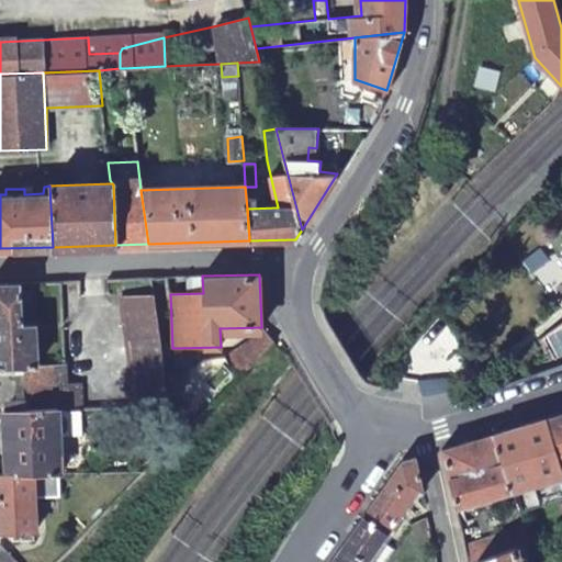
[(24,409),(57,409),(77,408),(77,384),(63,384),(63,366),(33,367),(31,323),(20,324),(19,282),(0,282),(0,368),(23,367),(24,409)]
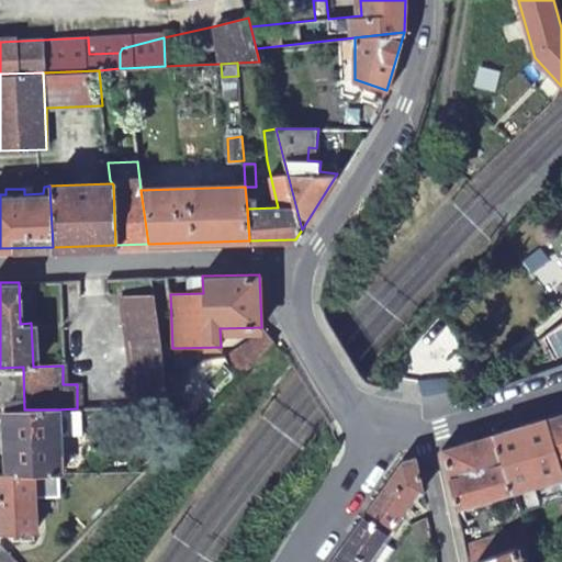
[(132,406),(169,405),(152,295),(120,296),(132,406)]
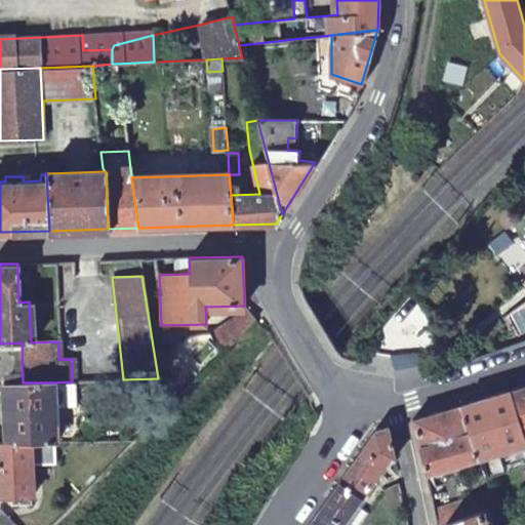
[(524,301),(507,315),(523,342),(524,341),(524,301)]
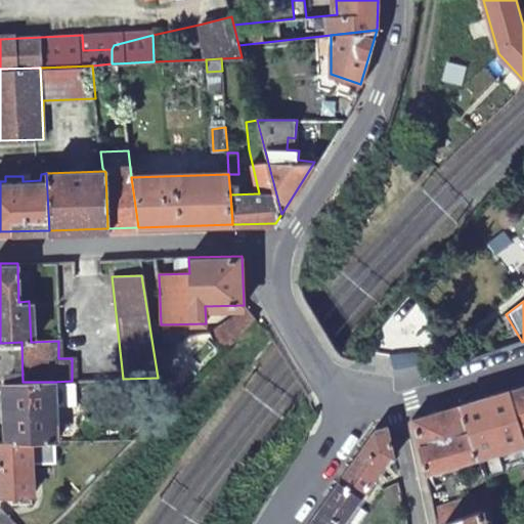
[(213,328),(232,341),(256,318),(247,308),(213,328)]
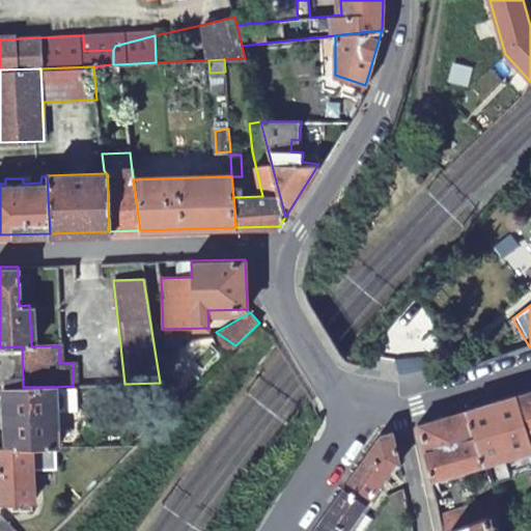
[(406,370),(423,367),(417,338),(400,341),(406,370)]
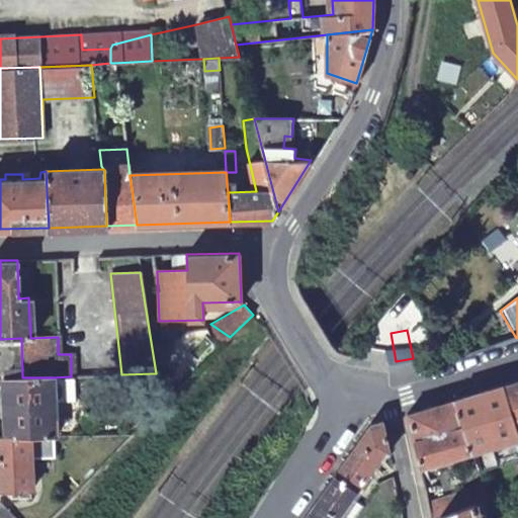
[(28,435),(56,435),(53,377),(22,377),(5,378),(7,436),(28,435)]
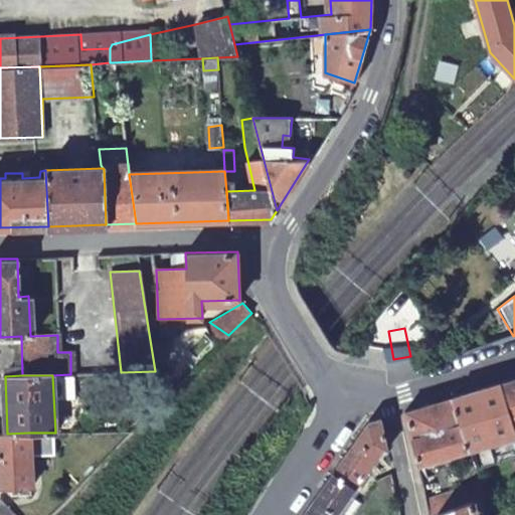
[(514,378),(455,396),(471,450),(514,437),(514,378)]
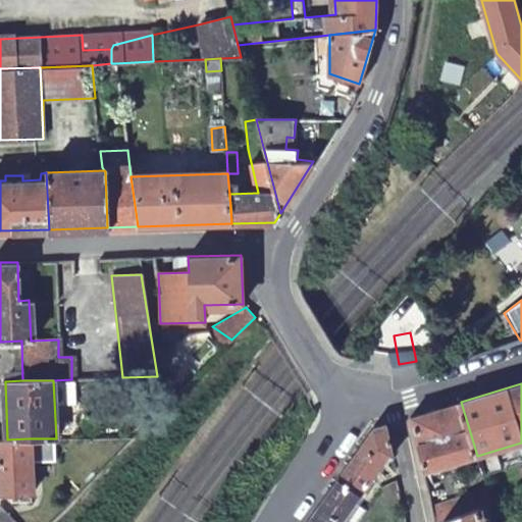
[(412,418),(424,471),(477,456),(461,402),(412,418)]
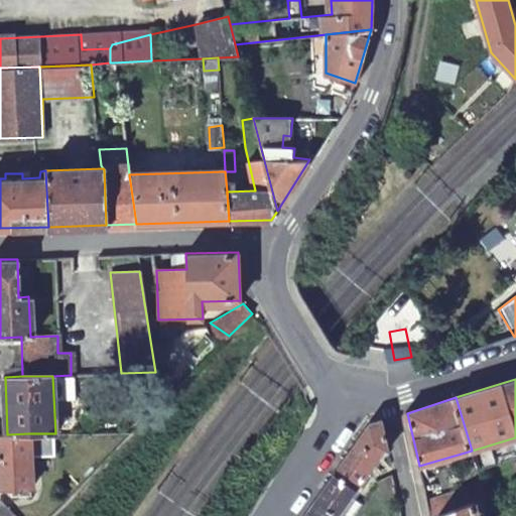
[(371,422),(362,435),(385,450),(390,454),(385,419),(371,422)]
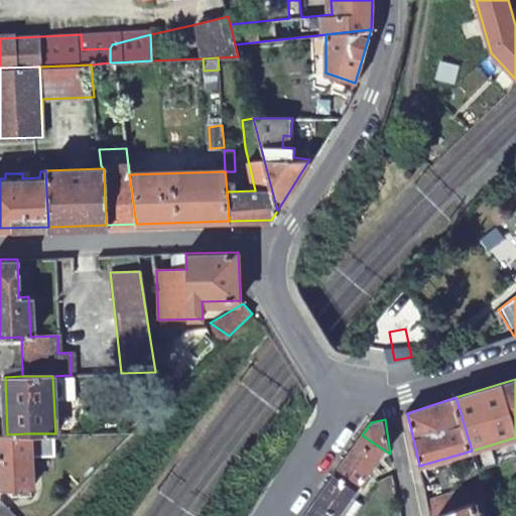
[(0,491),(31,490),(28,433),(7,434),(0,434),(0,491)]
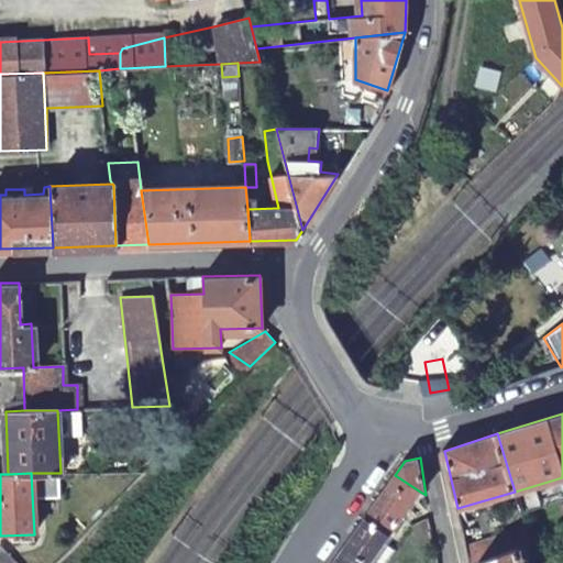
[(365,518),(389,534),(420,492),(395,475),(365,518)]
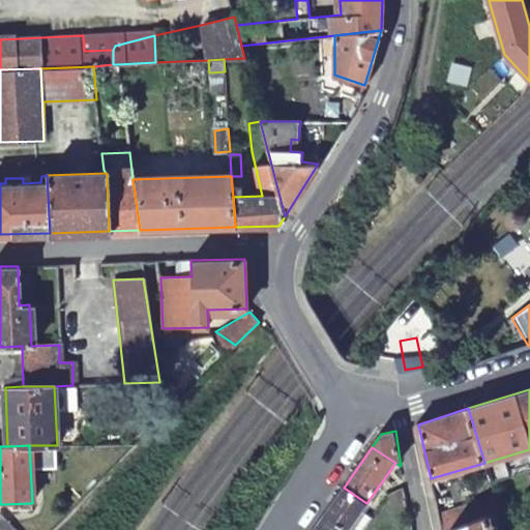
[(442,529),(457,529),(488,519),(500,513),(488,474),(478,477),(480,483),(475,486),(481,502),(451,514),(447,500),(436,502),(442,529)]
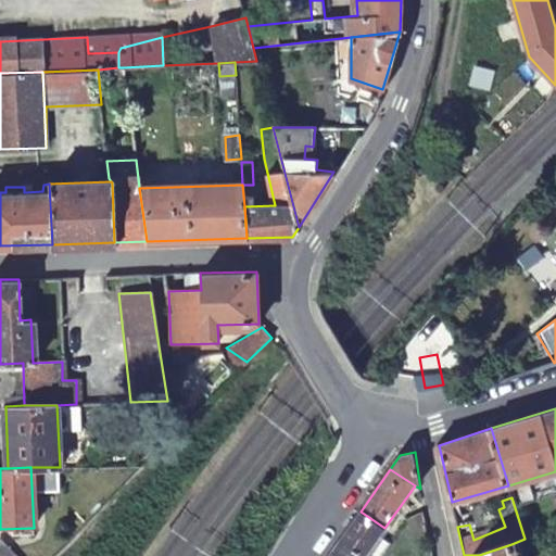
[(329,555),(365,555),(384,528),(361,512),(329,555)]
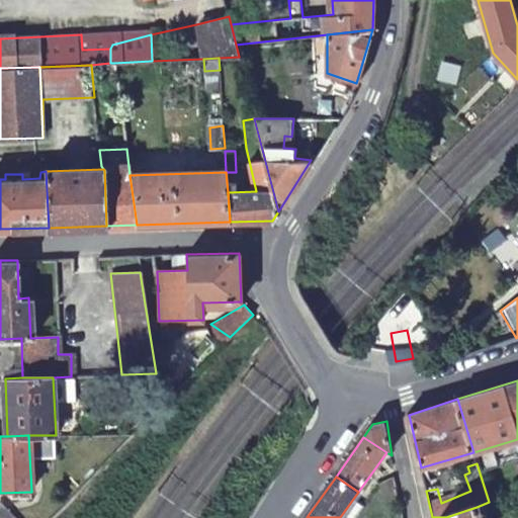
[(398,489),(396,479),(389,480),(391,490),(398,489)]
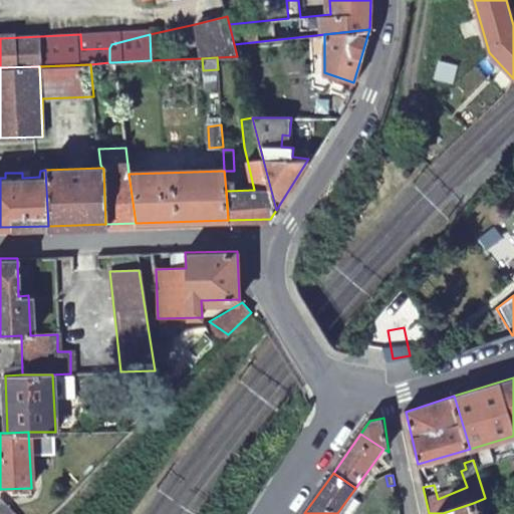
[(513,505),(513,490),(513,488),(498,495),(504,509),(513,505)]
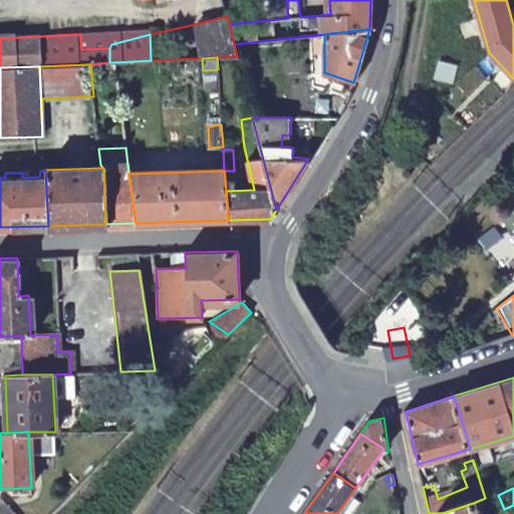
[(0,513),(15,513),(0,500),(0,513)]
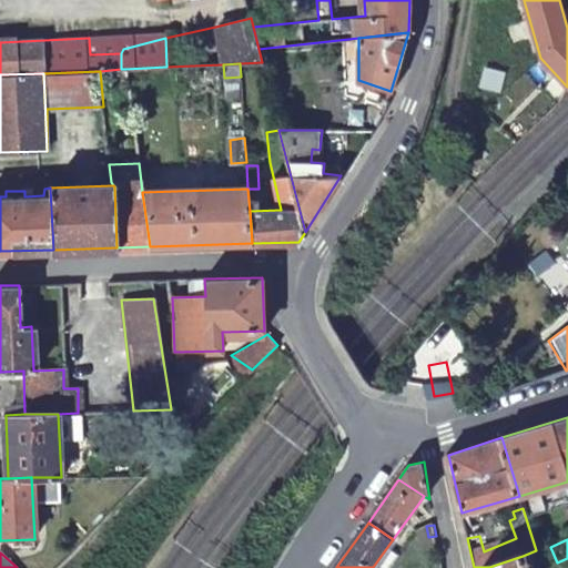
[(489,567),(524,567),(524,563),(529,561),(527,556),(523,557),(523,556),(489,567)]
